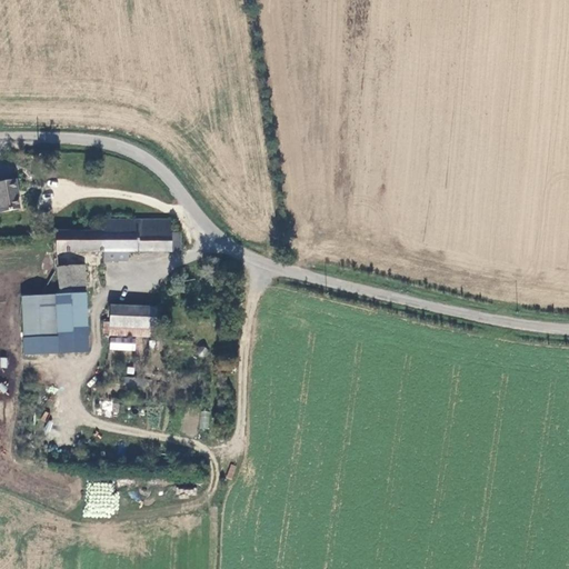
[(3,180),(0,180),(0,215),(21,211),(15,178),(3,180)]
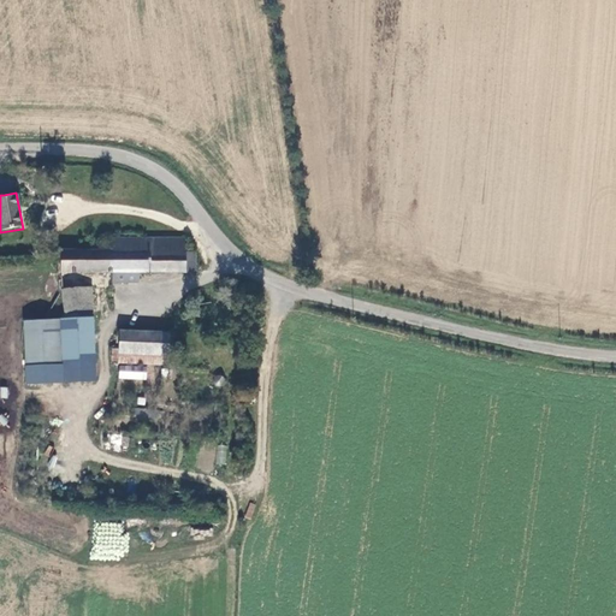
[(60,254),(61,276),(110,274),(110,284),(140,284),(140,274),(195,274),(196,254),(184,254),(184,241),(116,241),(114,253),(60,254)]
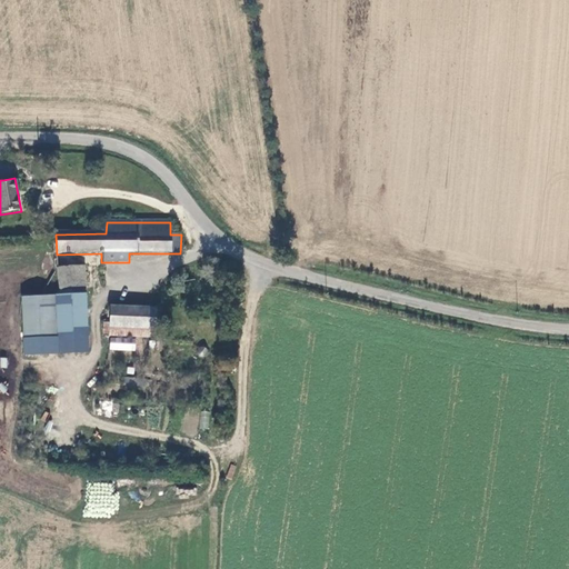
[(57,267),(59,289),(86,285),(83,265),(57,267)]
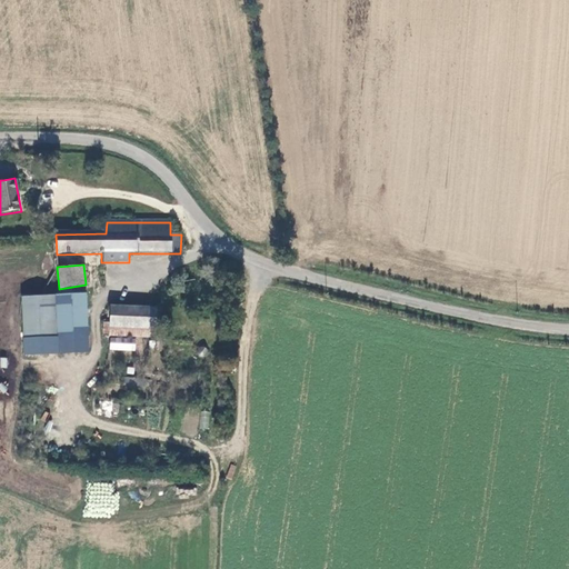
[(78,295),(79,286),(59,289),(56,296),(21,297),(22,339),(23,355),(88,352),(85,295),(78,295)]
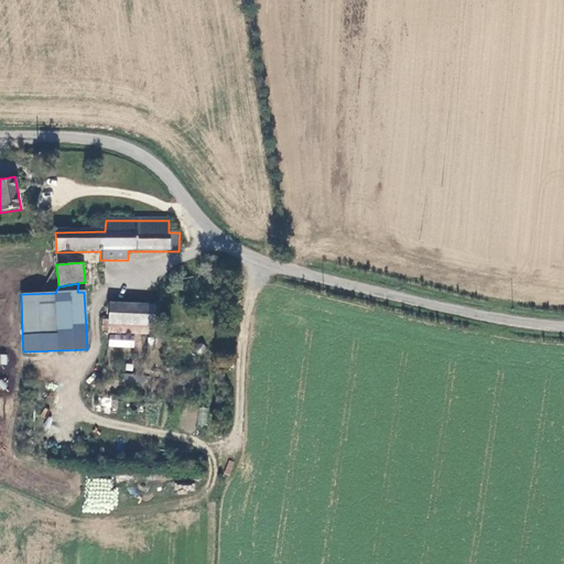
[(101,318),(101,331),(109,332),(108,346),(134,348),(136,334),(151,335),(153,305),(108,303),(108,320),(101,318)]
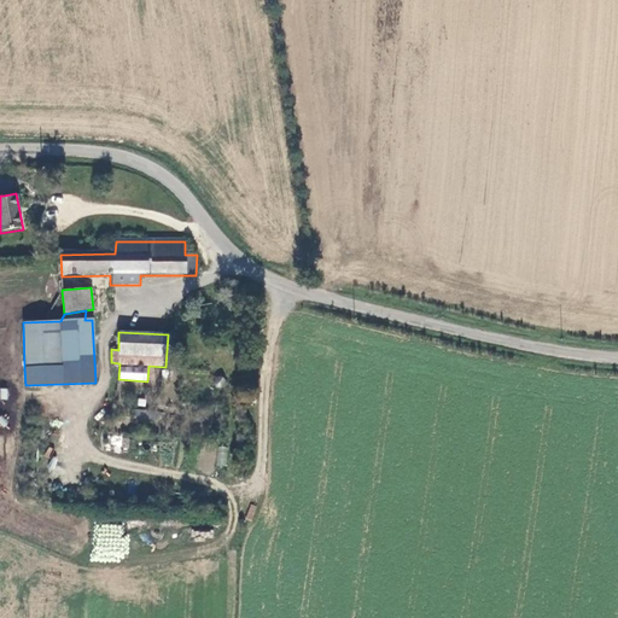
[(229,385),(231,384),(232,384),(233,382),(234,379),(234,378),(233,377),(233,375),(231,374),(227,373),(225,374),(223,375),(222,378),(222,379),(223,382),(223,383),(227,385),(229,385)]
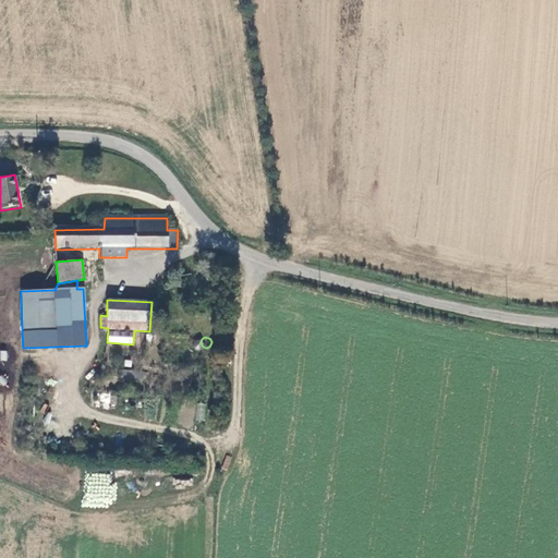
[(125,375),(149,377),(150,370),(126,367),(125,375)]
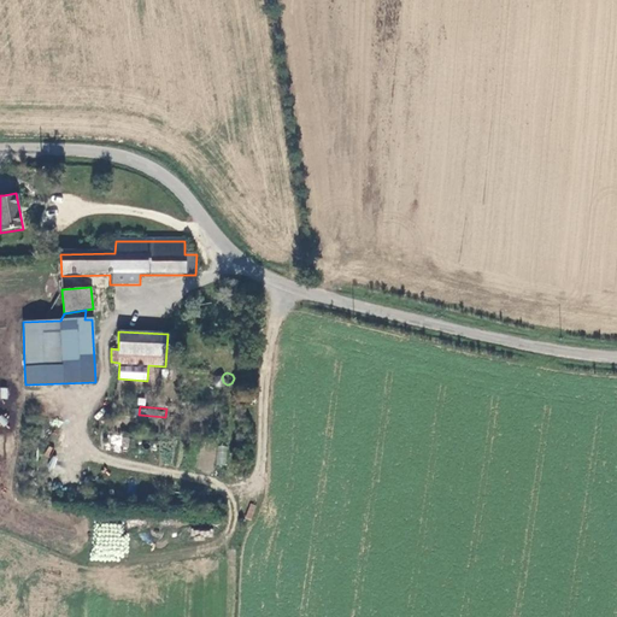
[(121,434),(110,435),(112,452),(123,451),(121,434)]
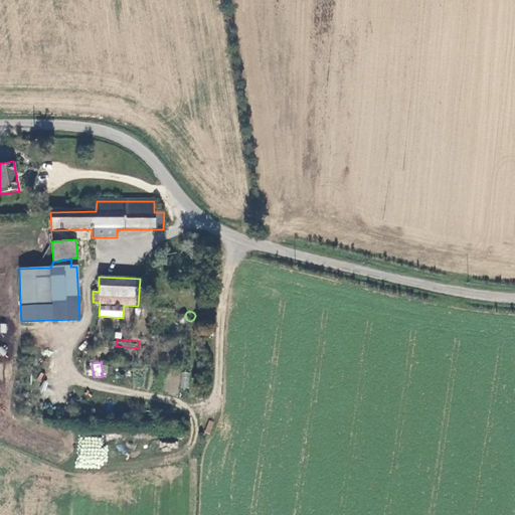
[(188,388),(190,372),(182,372),(180,388),(188,388)]
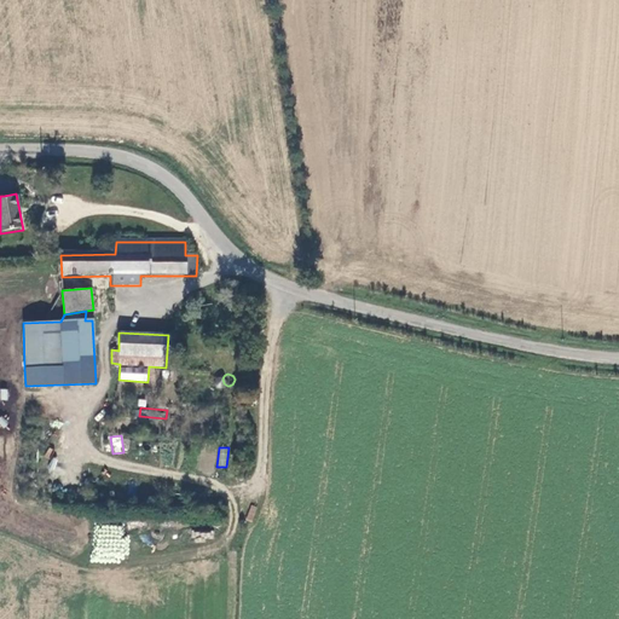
[(247,519),(253,521),(258,507),(252,504),(247,519)]
